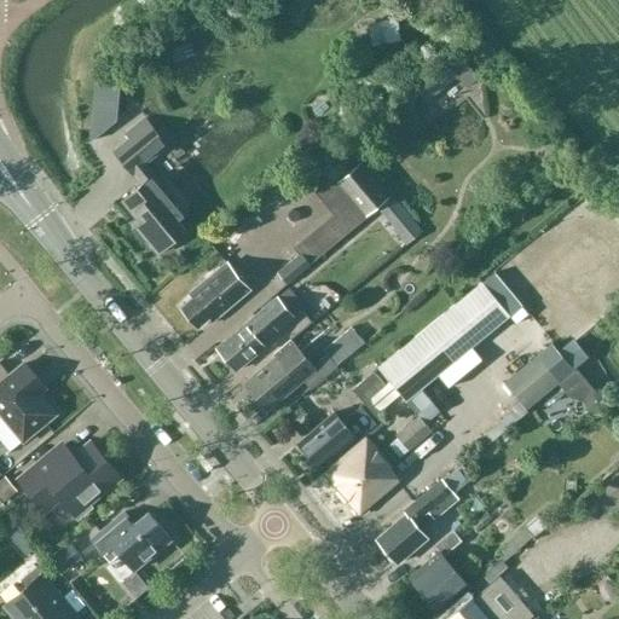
[(393,47),(392,22),(363,24),(364,48),(393,47)]
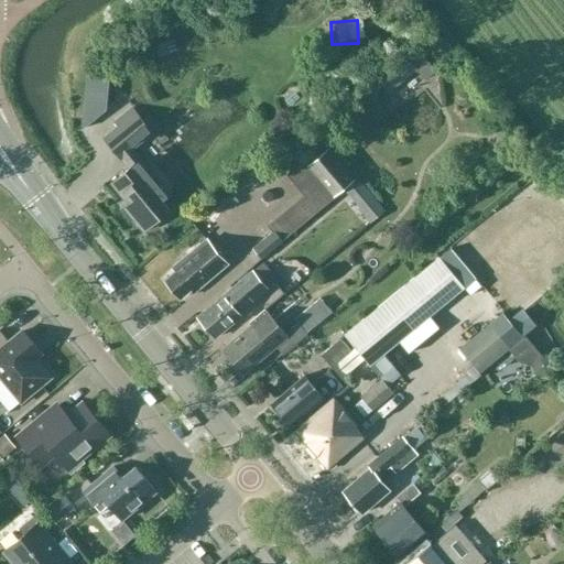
[(436,69),(413,41),(372,74),(388,94),(418,69),(424,78),(436,69)]
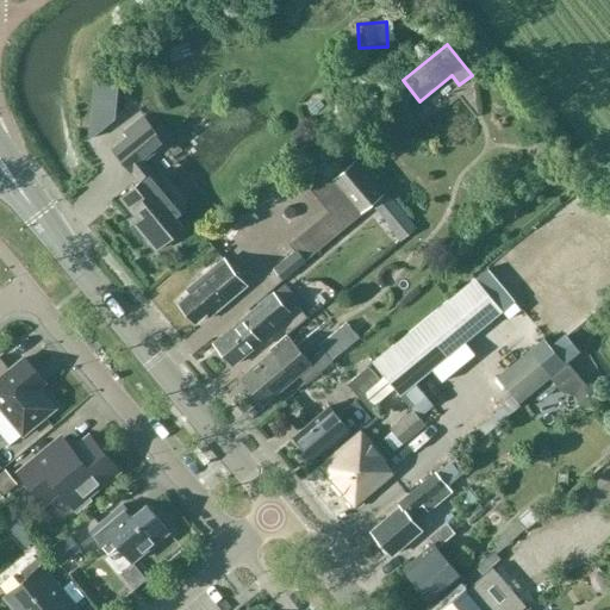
[(118,86),(94,83),(89,139),(116,118),(118,86)]
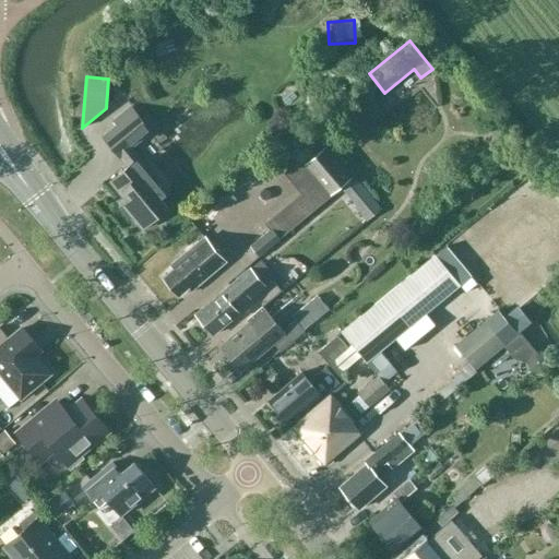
[(153,175),(140,159),(131,149),(152,132),(131,106),(113,120),(116,126),(103,137),(128,168),(111,182),(128,203),(123,206),(143,229),(168,209),(161,201),(167,195),(151,177),(153,175)]
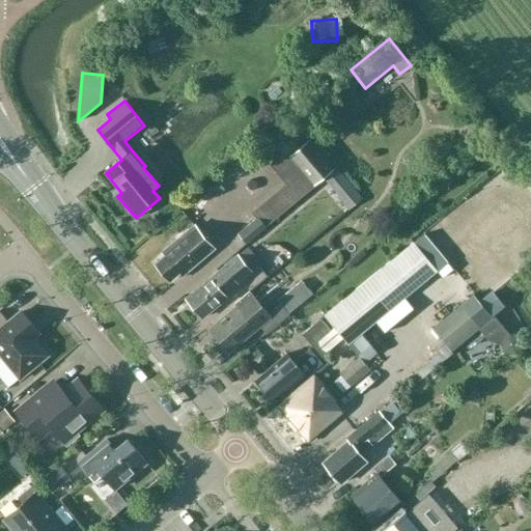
[(314,187),(336,170),(311,140),(290,158),(314,187)]
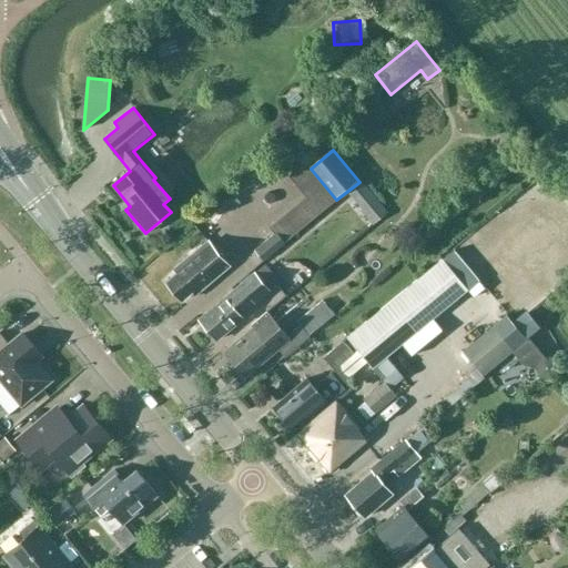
[(359,182),(345,193),(361,212),(375,201),(359,182)]
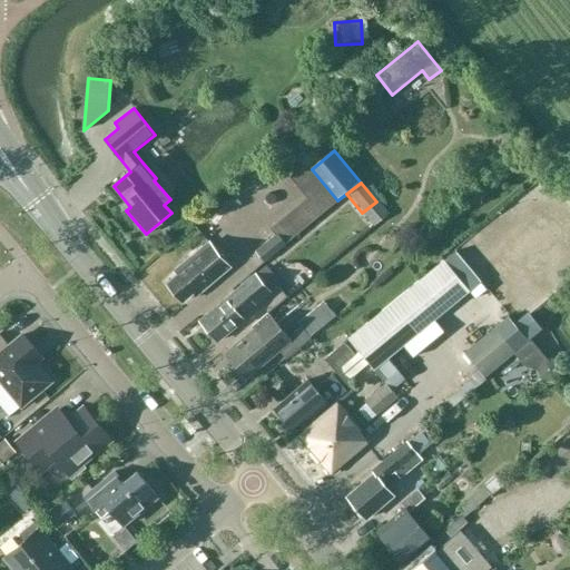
[(276,234),(255,251),(265,263),(286,245),(276,234)]
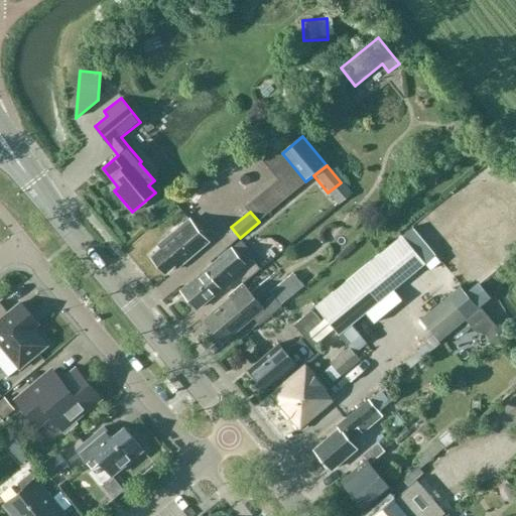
[(208,243),(200,233),(187,219),(155,245),(160,250),(152,257),(165,272),(174,265),(177,268),(208,243)]
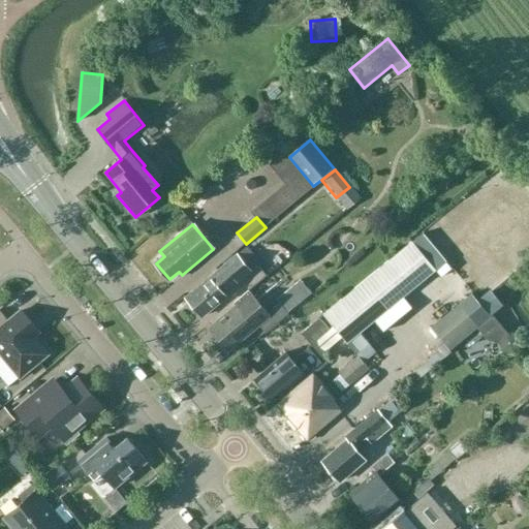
[(411,243),(323,315),(333,327),(341,337),(346,344),(360,334),(435,271),(446,261),(431,242),(424,232),(411,243)]
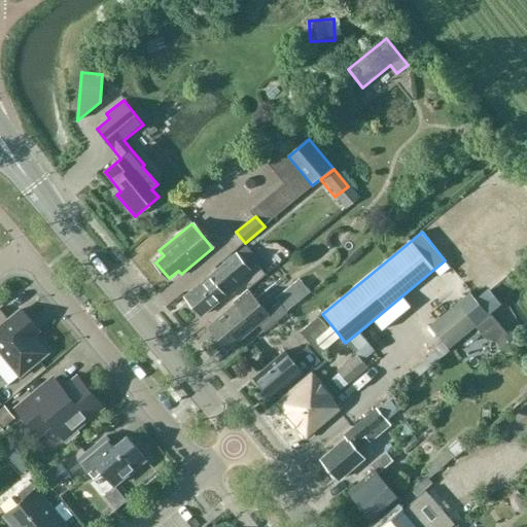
[(250,271),(246,266),(236,254),(185,296),(201,316),(225,295),(219,287),(231,277),(236,283),(250,271)]
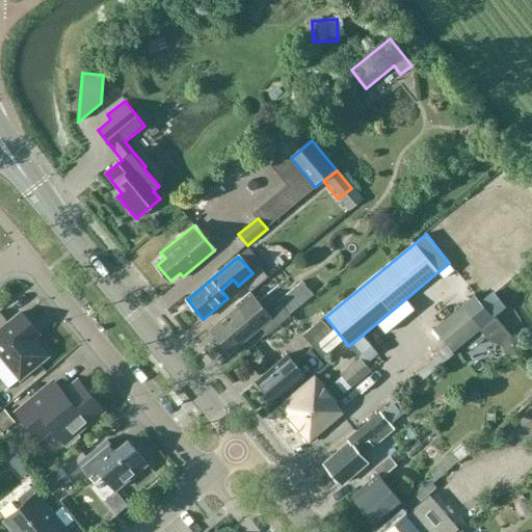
[(289,315),(308,299),(314,294),(301,281),(277,300),(282,306),(269,316),(260,306),(249,294),(235,306),(238,309),(213,330),(231,351),(257,329),(260,326),(267,335),(290,316),(289,315)]
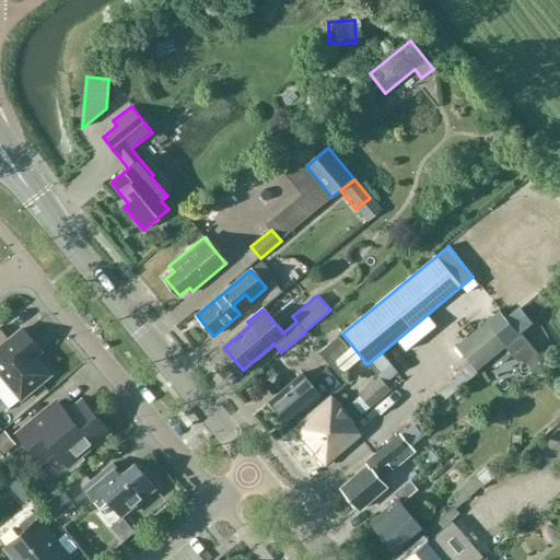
[(462,373),(440,392),(444,398),(478,372),(476,370),(506,343),(521,333),(501,310),(488,321),(457,346),(468,360),(457,369),(462,373)]
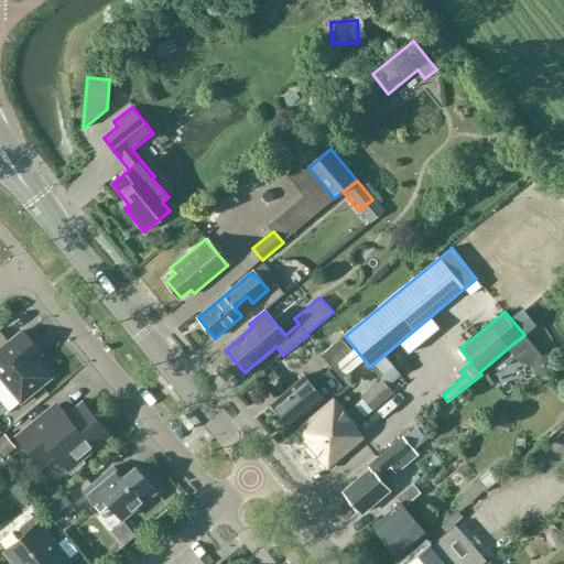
[(415,348),(441,328),(434,321),(409,340),(415,348)]
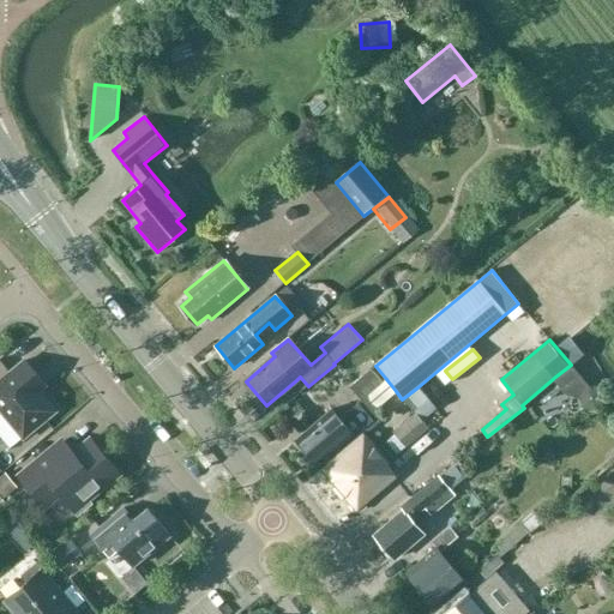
[(0,405),(24,434),(55,409),(34,383),(42,378),(26,359),(13,369),(1,357),(0,357),(0,405)]
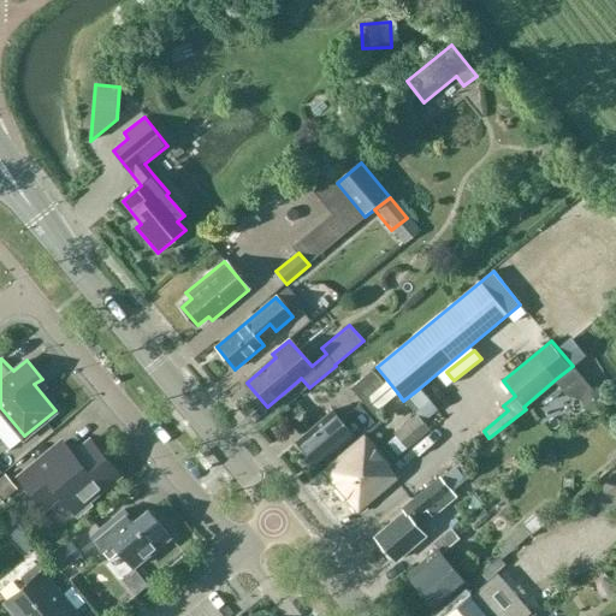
[(372,369),(350,388),(361,401),(383,383),(372,369)]
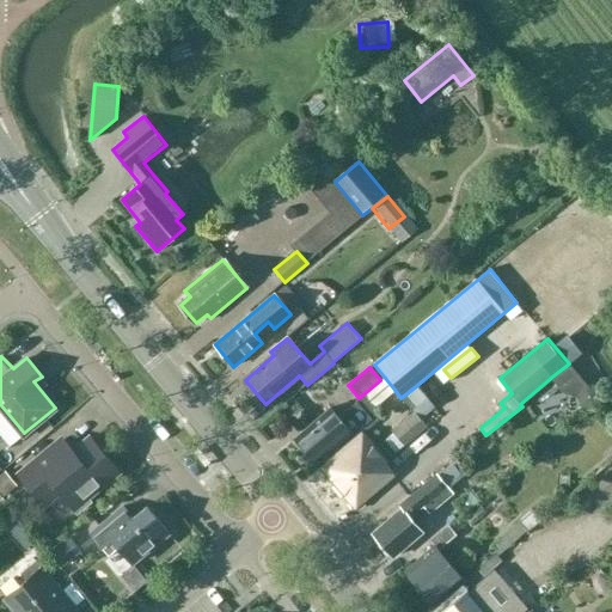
[(331,409),(295,439),(316,463),(352,433),(359,426),(361,428),(379,412),(375,407),(395,390),(385,378),(338,417),(331,409)]
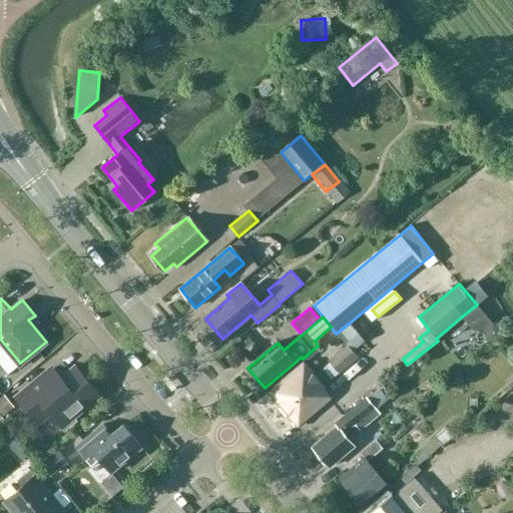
[(349,324),(336,334),(346,345),(347,344),(348,345),(353,351),(364,342),(349,324)]
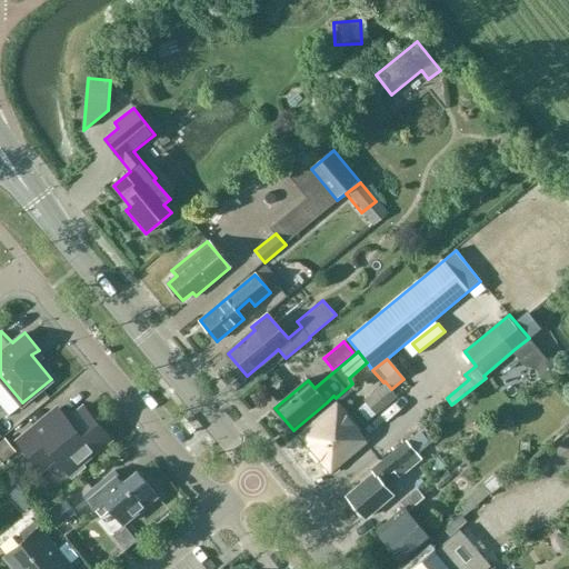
[(539,376),(549,379),(557,372),(555,362),(545,359),(537,366),(539,376)]
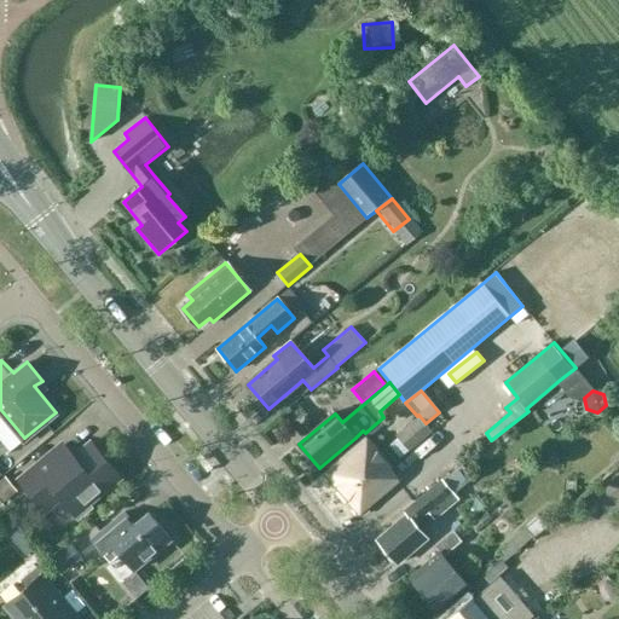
[(420,416),(397,435),(410,451),(433,432),(433,431),(426,423),(420,416)]
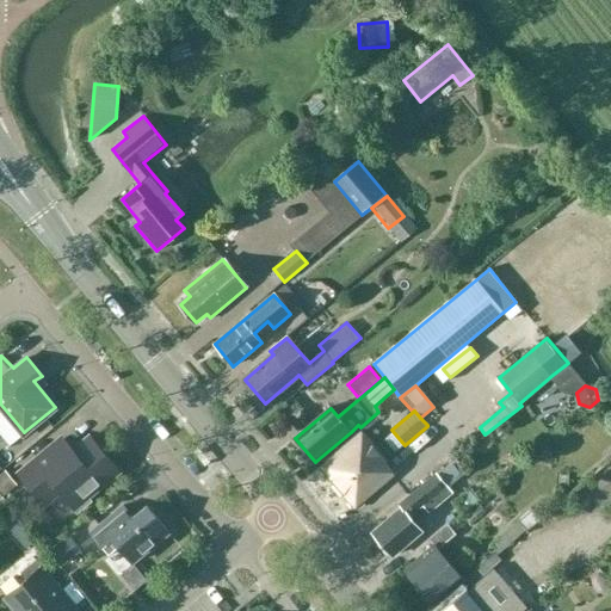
[(362,430),(319,467),(356,510),(397,473),(384,457),(362,430)]
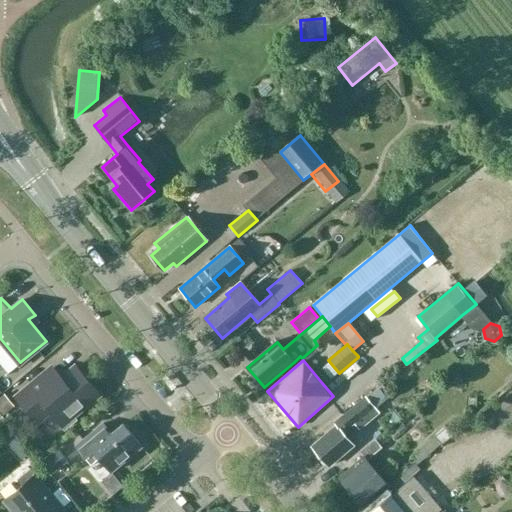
[(98,393),(77,366),(55,385),(46,373),(17,397),(36,420),(50,409),(65,428),(76,419),(72,414),(98,393)]
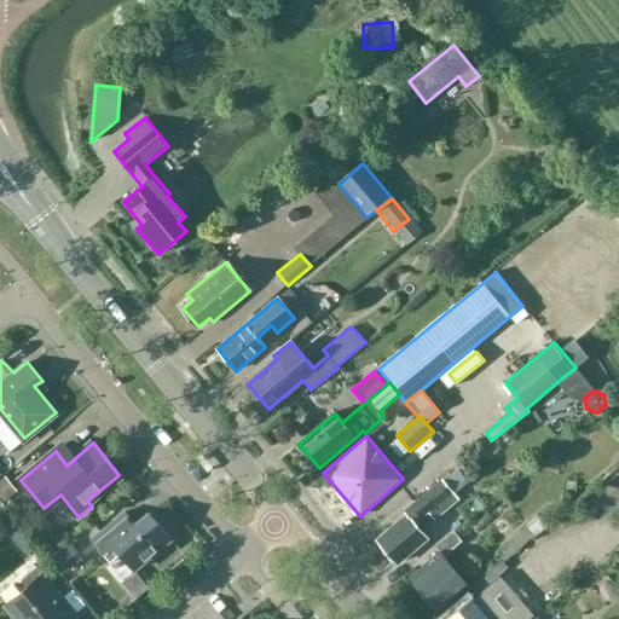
[(618,478),(614,473),(603,481),(611,490),(618,482),(618,478)]
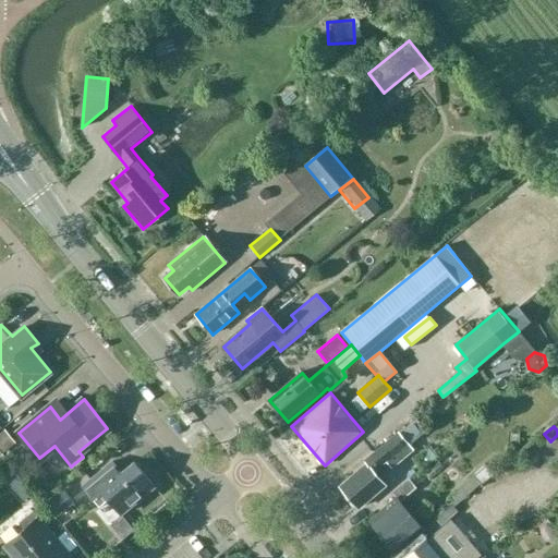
[(385,486),(373,472),(386,461),(391,466),(413,448),(400,431),(374,452),(363,461),(366,464),(340,486),(359,508),(385,486)]
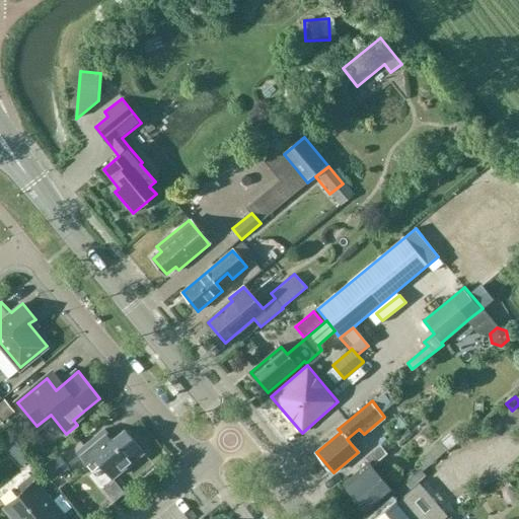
[(0,403),(0,415),(4,420),(13,413),(3,401),(0,403)]
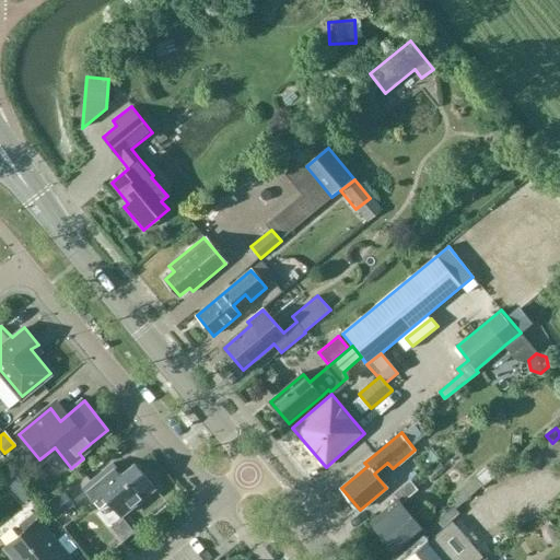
[(108,501),(120,515),(130,508),(133,508),(137,508),(140,505),(141,502),(141,499),(154,488),(133,463),(121,474),(112,463),(82,488),(98,509),(108,501)]
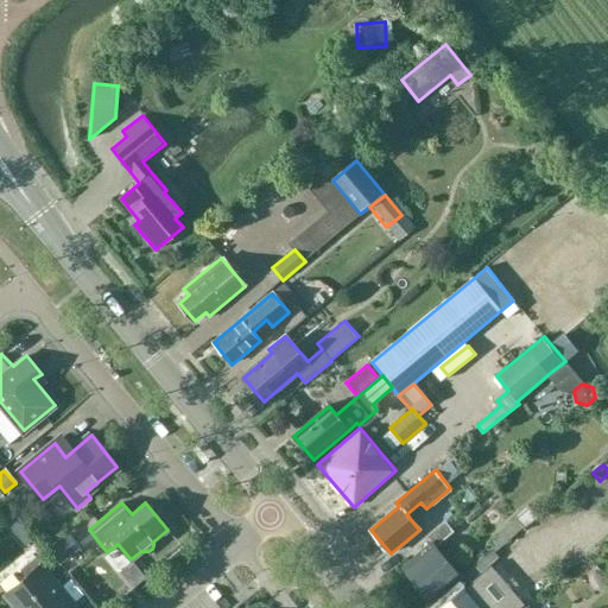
[(482,556),(474,563),(482,571),(477,576),(479,576),(499,559),(495,556),(507,546),(505,543),(523,526),(534,517),(527,507),(517,517),(488,542),(493,546),(482,556)]
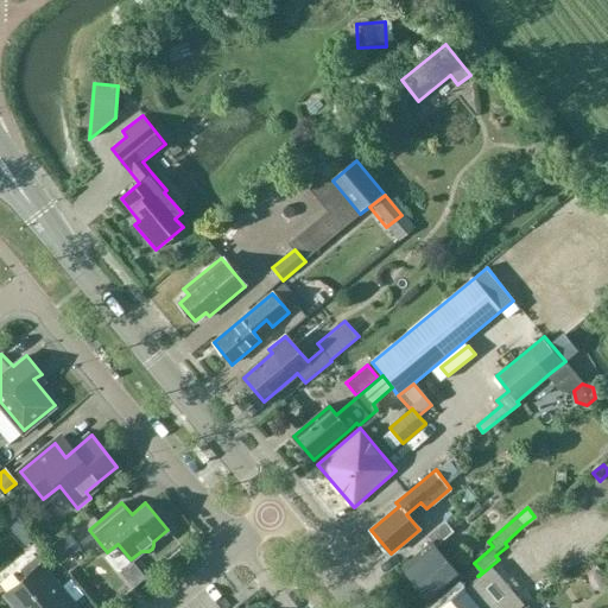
[(13,511),(2,519),(26,548),(37,539),(13,511)]
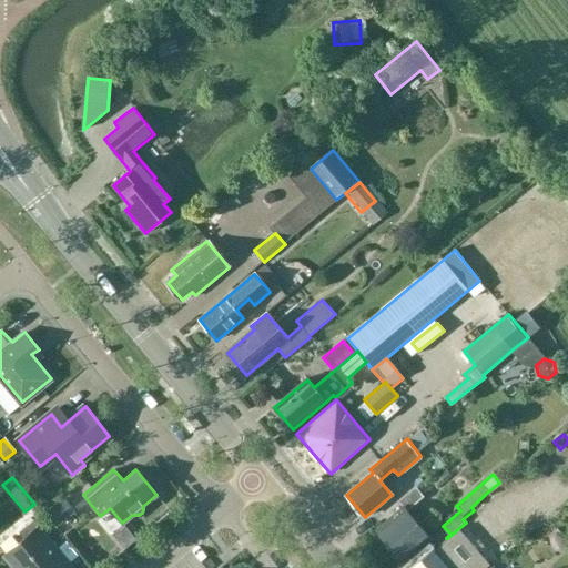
[(404,563),(430,539),(406,510),(424,495),(417,487),(401,501),(404,506),(376,530),(404,563)]
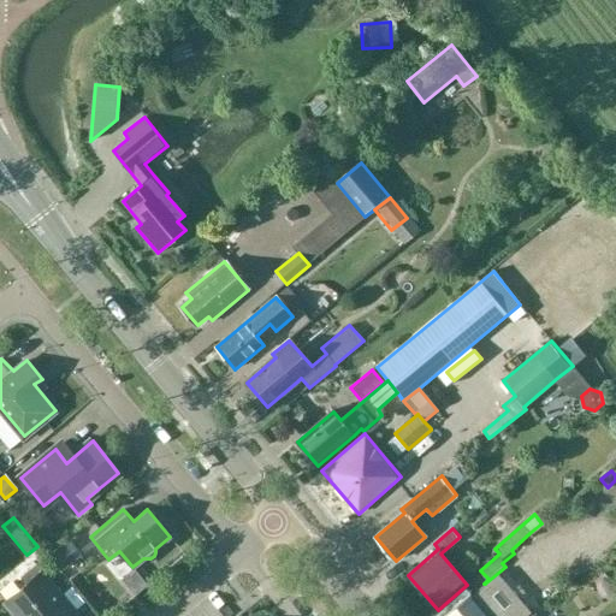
[(69,539),(51,554),(64,570),(82,555),(69,539)]
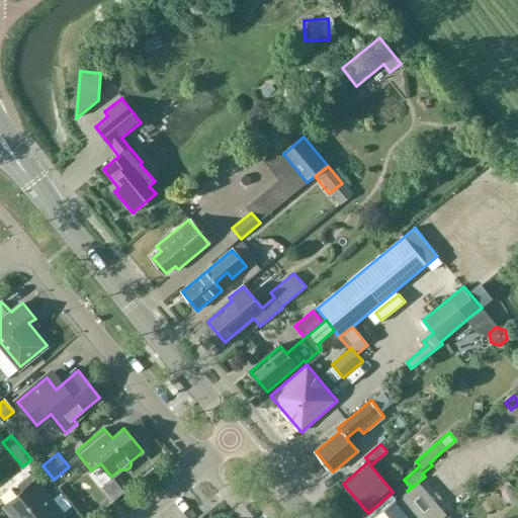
[(409,517),(408,517),(426,501),(422,497),(444,479),(432,465),(422,473),(425,477),(408,491),(407,491),(401,497),(374,517),(409,517)]
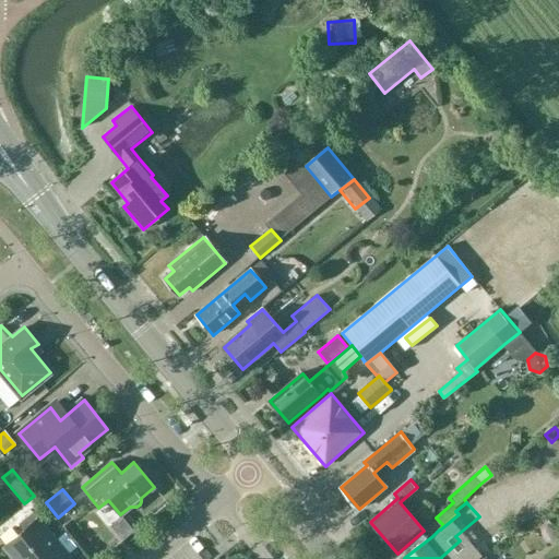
[(24,531),(3,547),(13,558),(67,558),(70,557),(33,512),(19,524),(24,531)]
